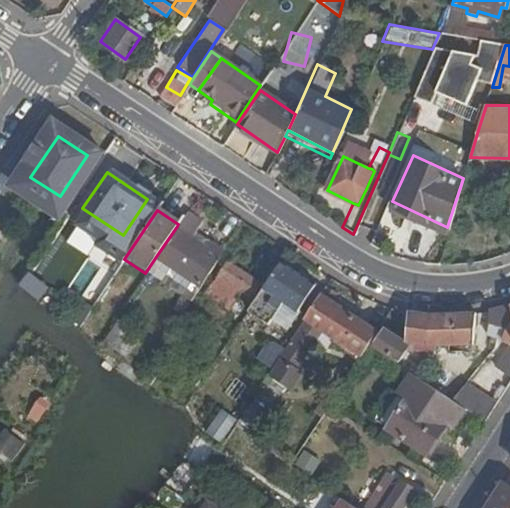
[(178,224),(177,226),(192,235),(196,228),(182,218),(178,224)]
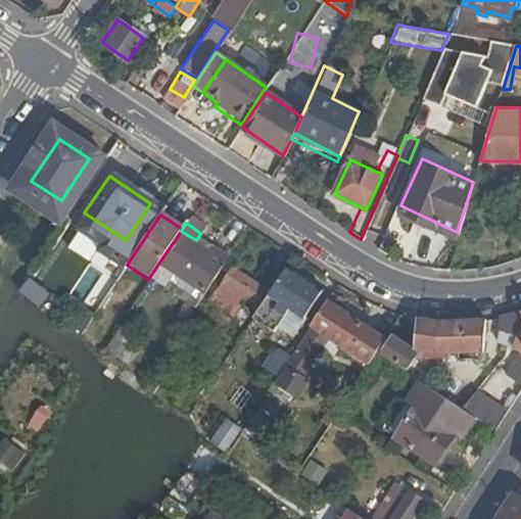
[(196,240),(181,231),(160,261),(202,289),(224,256),(204,243),(199,250),(197,249),(192,245),(196,240)]
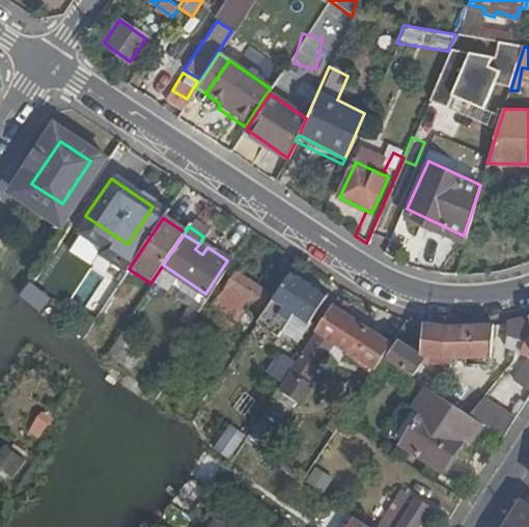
[(204,247),(199,244),(195,249),(200,253),(204,247)]
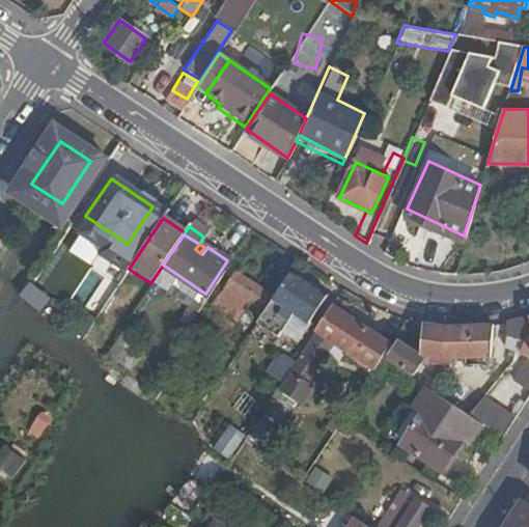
[(287,274),(269,261),(253,283),(270,295),(272,297),(287,274)]
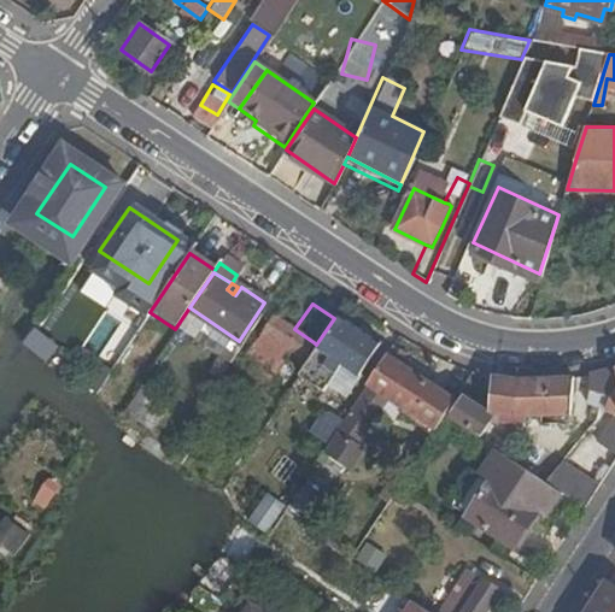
[(316,345),(298,374),(324,392),(343,365),(357,374),(379,341),(338,313),(334,318),(316,345)]
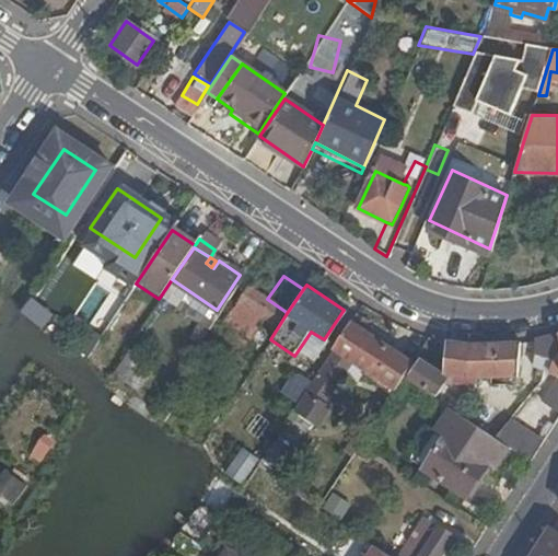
[(265,317),(276,324),(285,311),(267,299),(250,287),(227,321),(251,337),(265,317)]
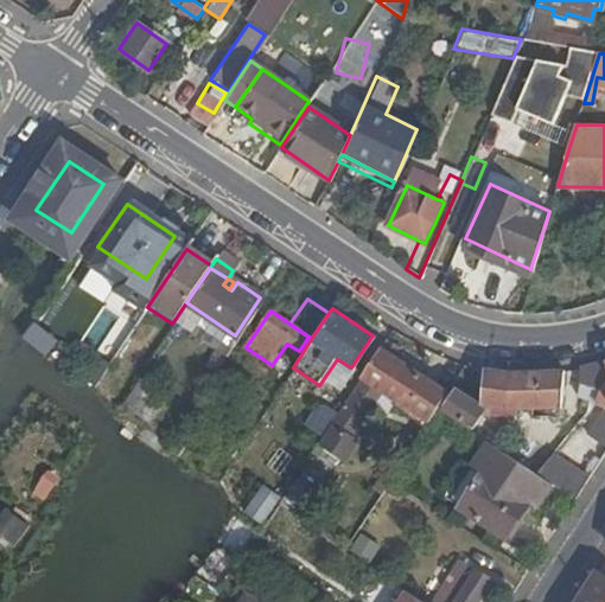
[(362,382),(325,437),(280,504),(293,513),(332,454),(344,461),(364,429),(360,424),(381,390),(427,421),(435,408),(447,391),(380,347),(360,378),(362,382)]
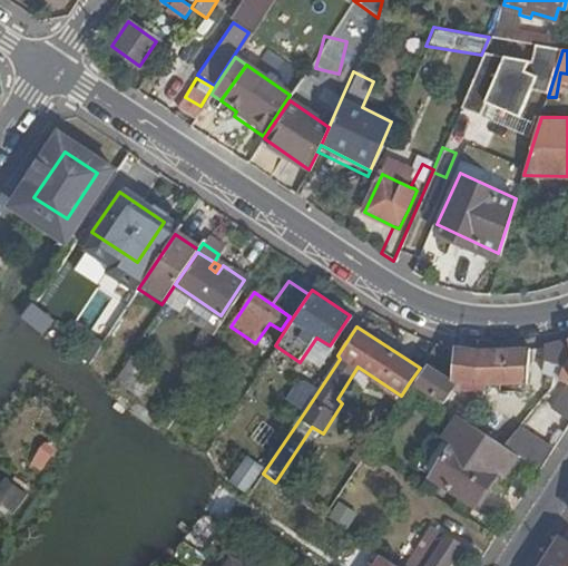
[(90,328),(62,369),(77,379),(105,338),(90,328)]
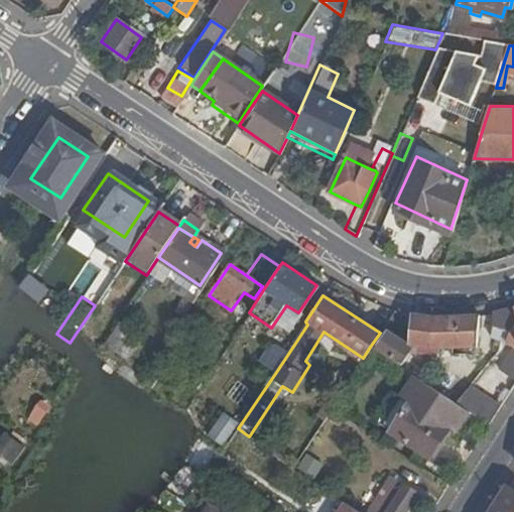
[(494,327),(503,331),(500,339),(500,340),(513,349),(513,352),(507,364),(513,368),(513,304),(513,305),(513,311),(513,312),(509,313),(508,306),(492,311),(494,327)]
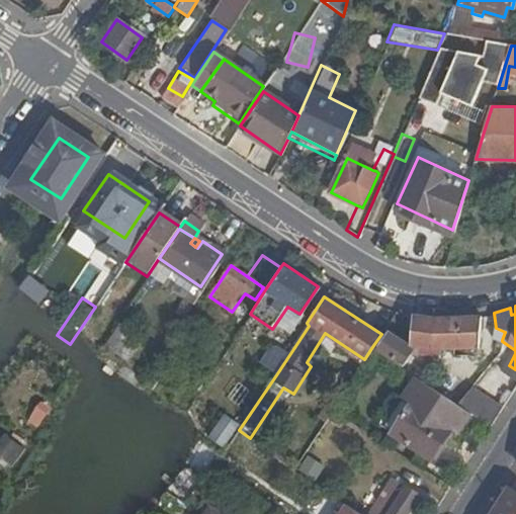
[(431,349),(478,347),(482,314),(443,317),(425,316),(414,314),(410,342),(389,330),(377,348),(403,364),(416,346),(431,349)]
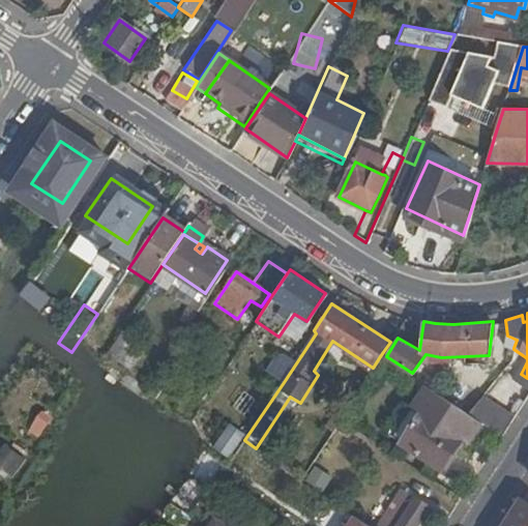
[(104,356),(126,372),(129,368),(137,356),(127,349),(132,343),(119,334),(107,351),(104,356)]
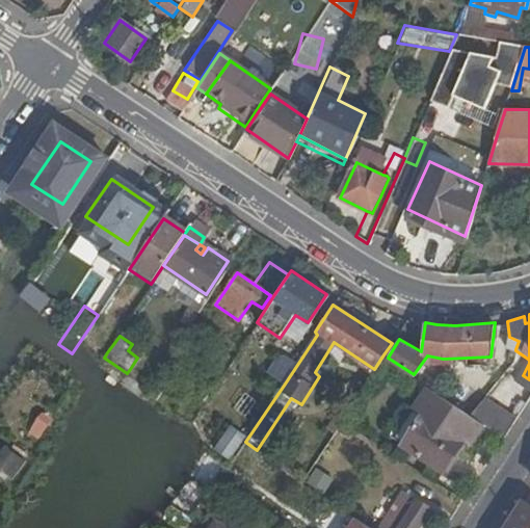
[(509,337),(506,345),(515,349),(519,341),(509,337)]
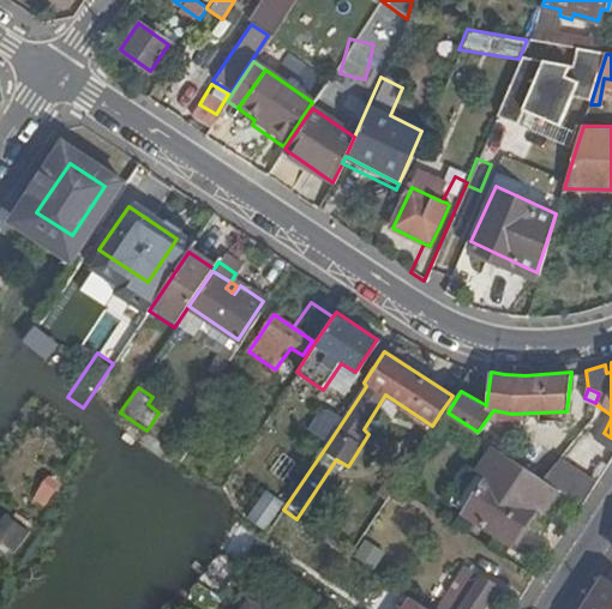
[(340,417),(323,406),(306,429),(324,442),(340,417)]
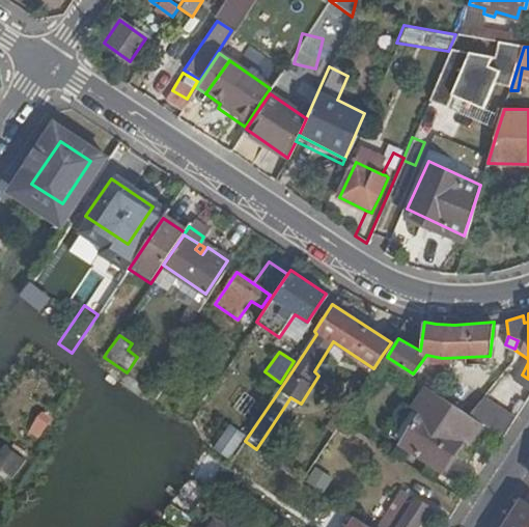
[(429,375),(423,385),(424,386),(437,394),(444,384),(429,375)]
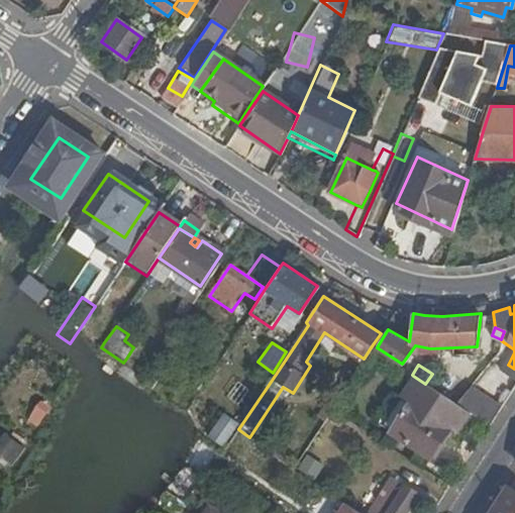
[(146,371),(145,373),(138,383),(147,388),(153,380),(157,377),(146,371)]
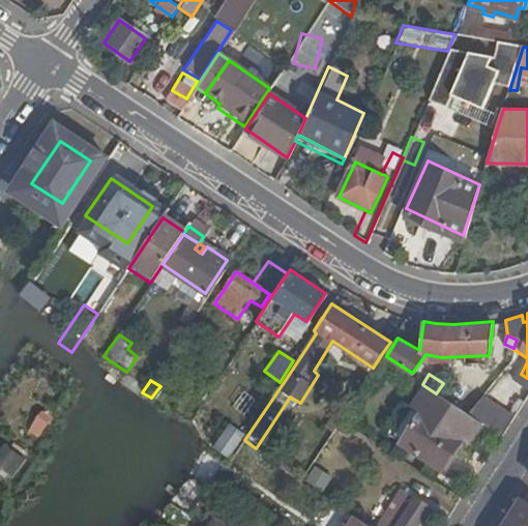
[(464,435),(467,437),(478,420),(476,419),(466,412),(436,393),(423,385),(412,402),(422,409),(401,442),(441,469),(464,435)]
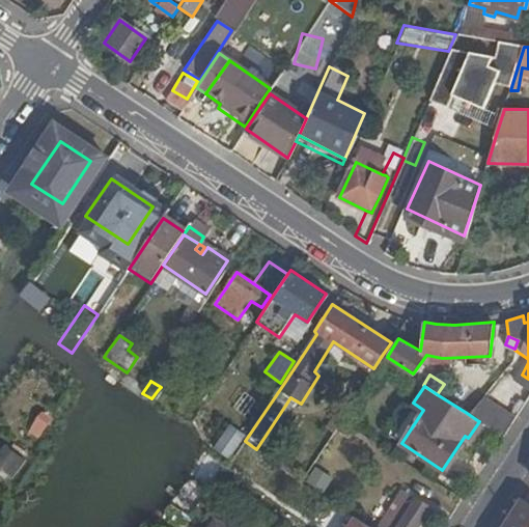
[(40,405),(29,428),(45,436),(55,412),(40,405)]
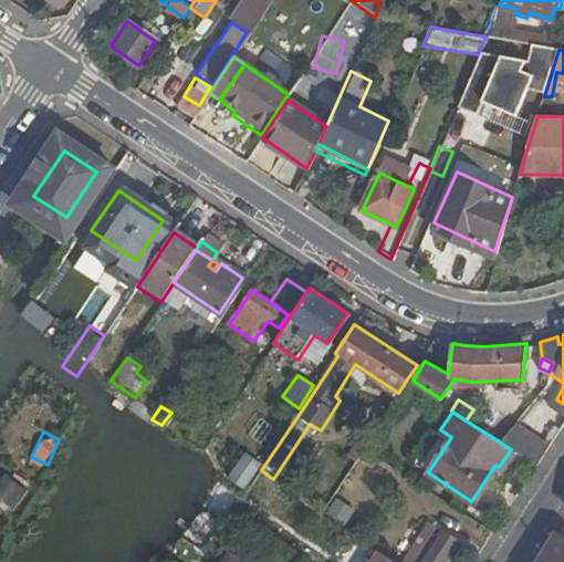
[(545,449),(520,432),(509,448),(511,449),(535,465),(545,449)]
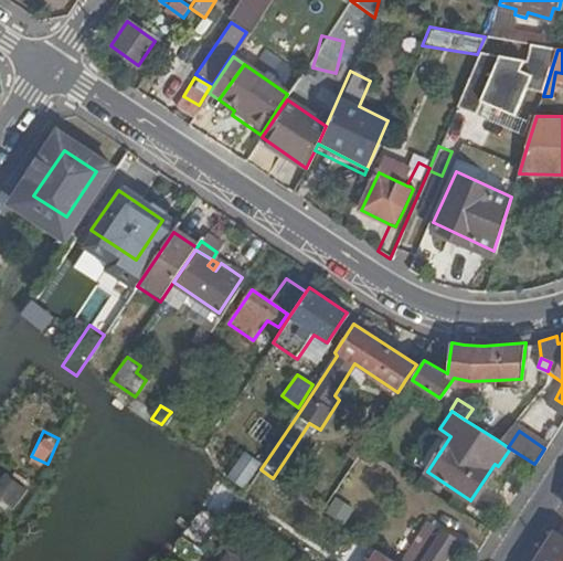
[(227,472),(245,485),(264,458),(246,445),(227,472)]
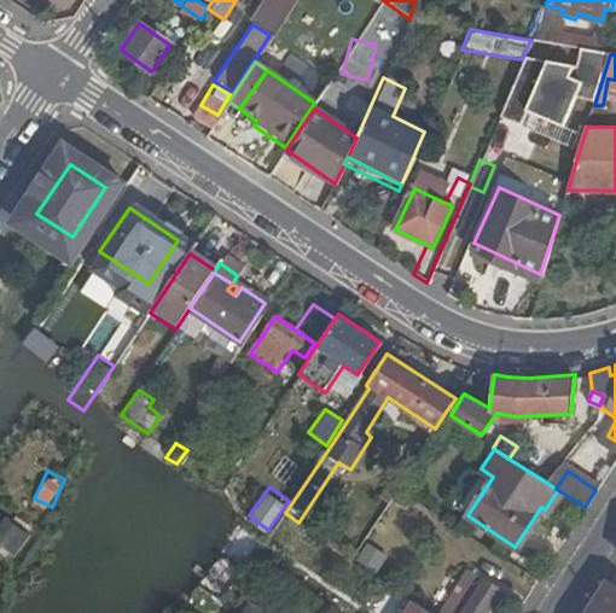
[(384,555),(364,542),(353,559),(372,573),(384,555)]
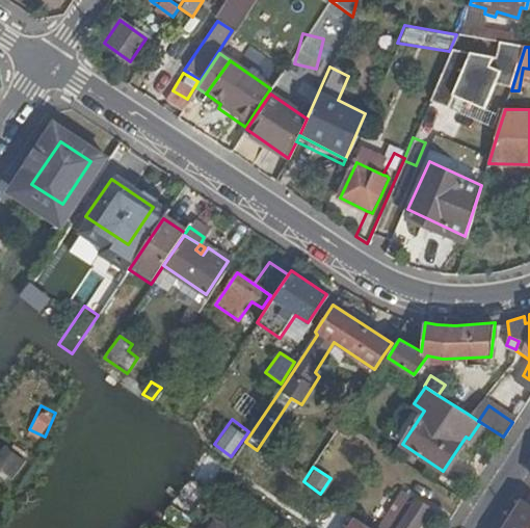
[(417,527),(430,508),(406,492),(380,527),(417,527)]
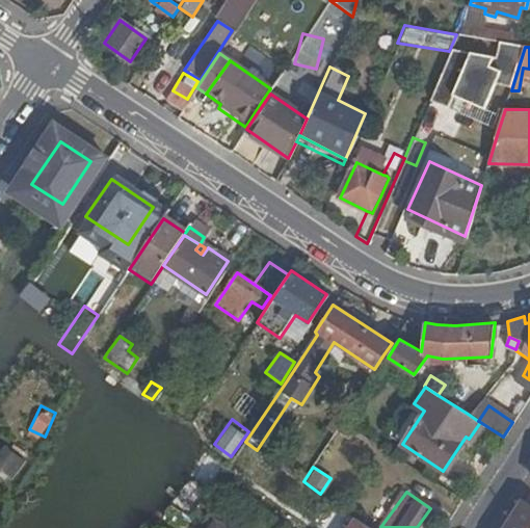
[(529,527),(529,505),(521,500),(509,518),(503,527),(529,527)]
